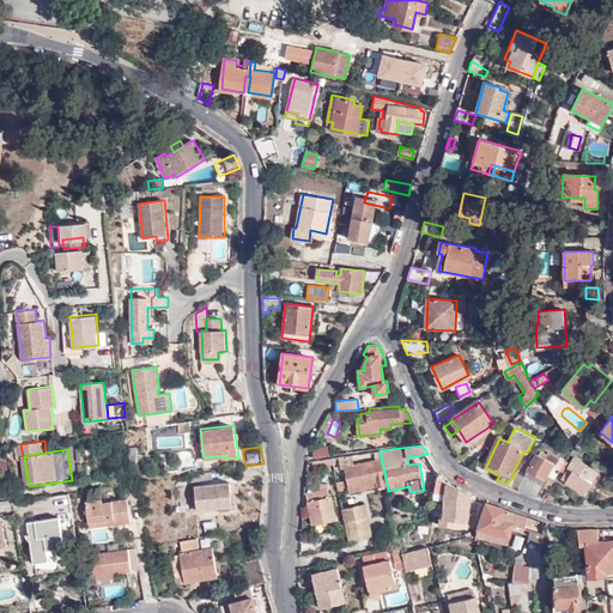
[(526,474),(550,486),(556,478),(552,477),(558,466),(562,468),(566,460),(546,450),(544,455),(538,453),(526,474)]
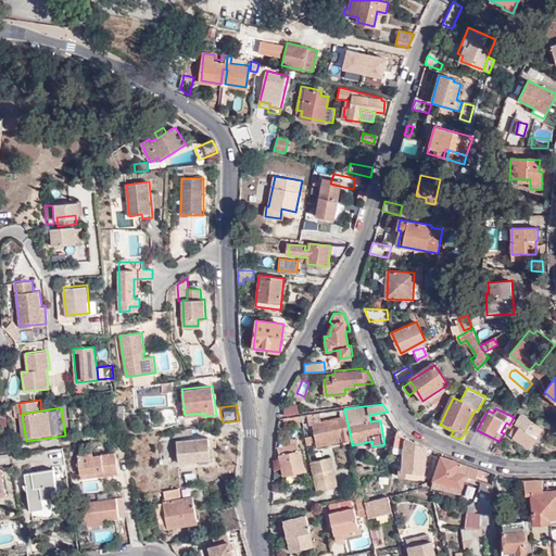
[(530,446),(543,426),(522,413),(509,433),(530,446)]
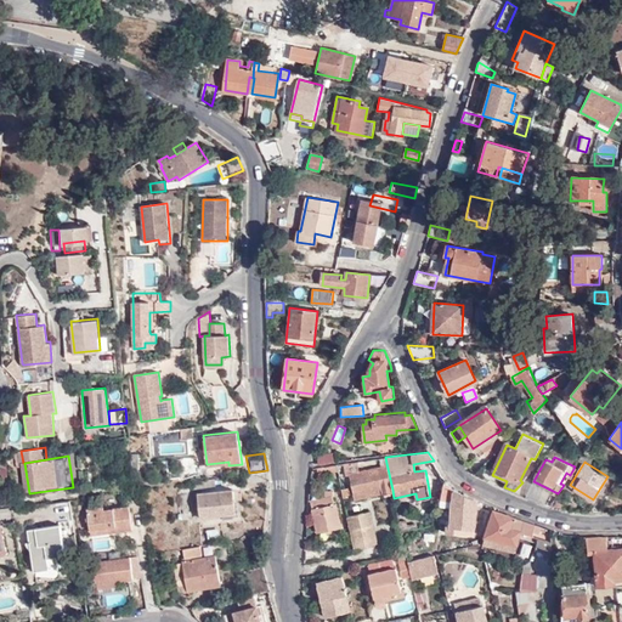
[(382,492),(393,490),(386,463),(349,473),(355,499),(382,493),(382,492)]
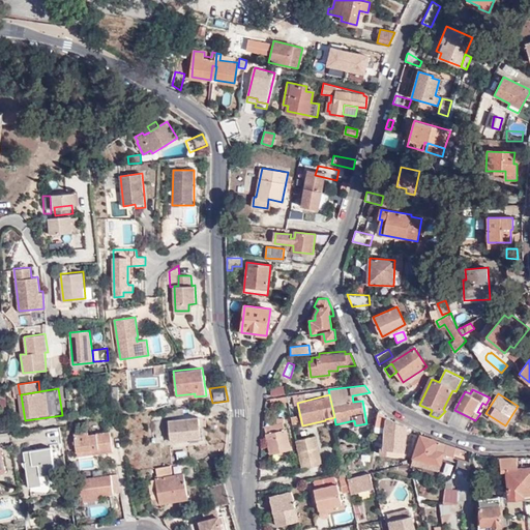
[(288,401),(287,395),(269,399),(270,404),(288,401)]
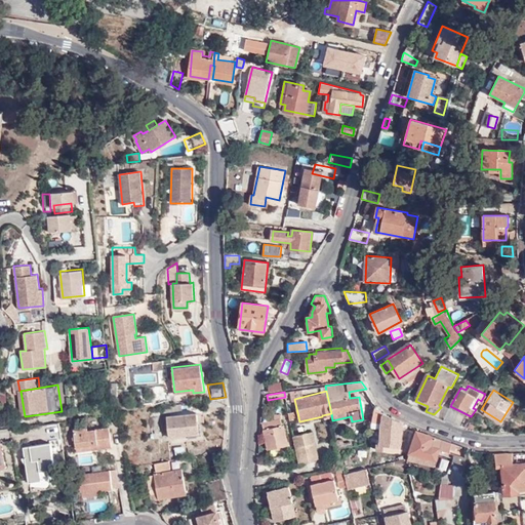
[(210,399),(203,400),(204,408),(227,405),(226,397),(210,399)]
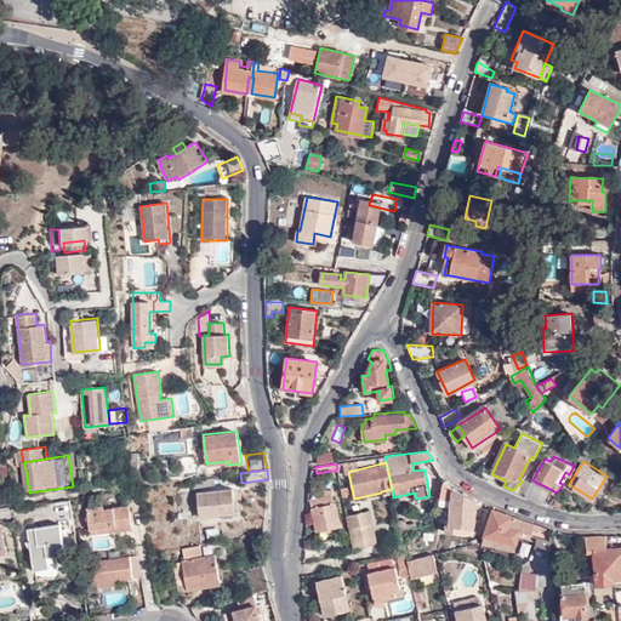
[(474,534),(478,500),(454,488),(445,479),(440,505),(451,505),(450,524),(446,524),(445,531),(474,534)]
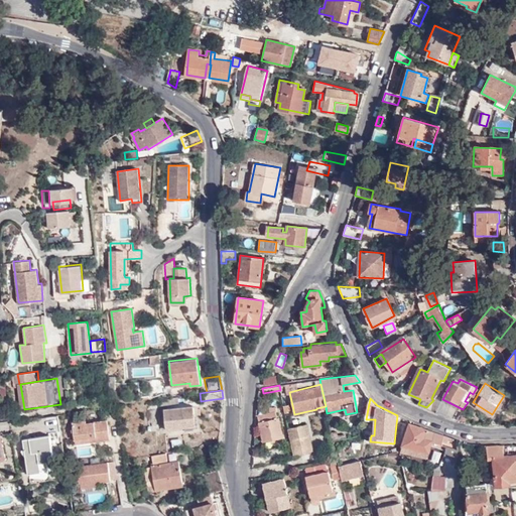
[(196,425),(194,405),(165,410),(167,430),(176,429),(178,427),(196,425)]
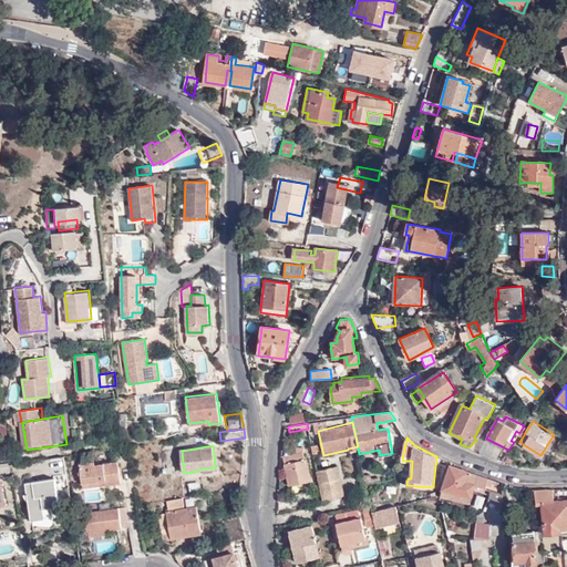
[(303,452),(302,446),(296,449),(297,454),(282,457),(289,485),(311,480),(307,459),(303,459),(302,452),(303,452)]
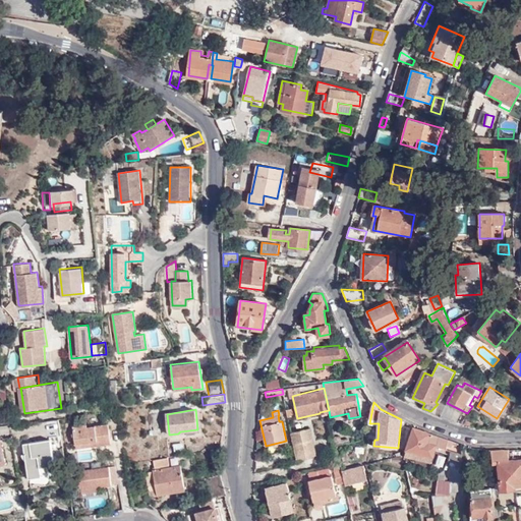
[(59,418),(48,419),(50,436),(61,433),(59,418)]
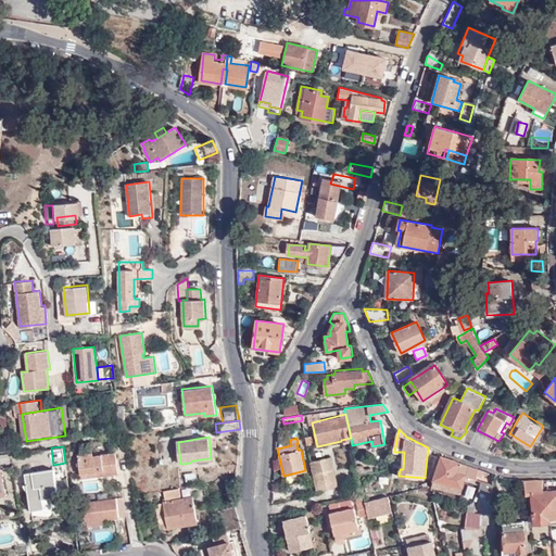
[(97,470),(98,476),(117,474),(115,453),(93,456),(93,453),(78,455),(80,472),(97,470)]
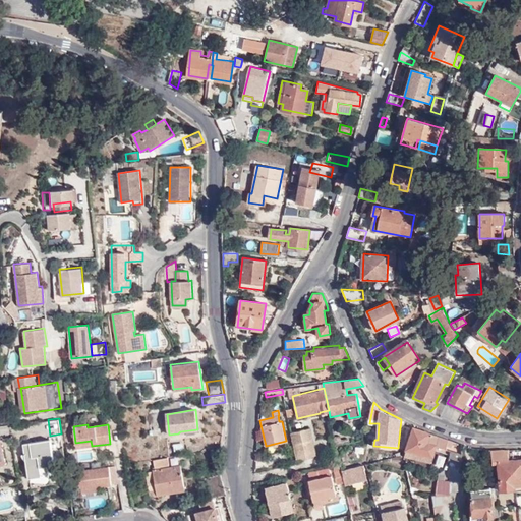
[(414,427),(407,449),(432,455),(433,456),(436,446),(452,452),(451,457),(458,459),(463,445),(414,427)]
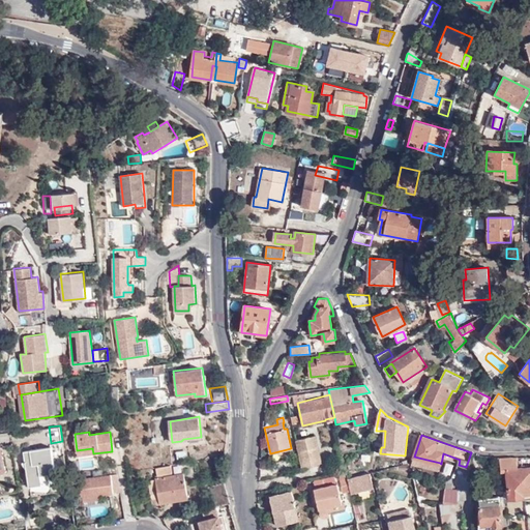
[(296,440),(302,467),(321,462),(316,436),(296,440)]
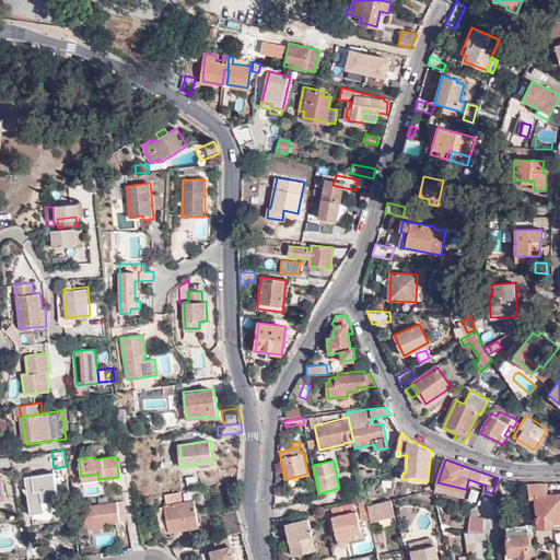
[(32,512),(34,512),(46,510),(45,501),(49,501),(55,500),(54,494),(58,493),(55,470),(25,476),(32,512)]
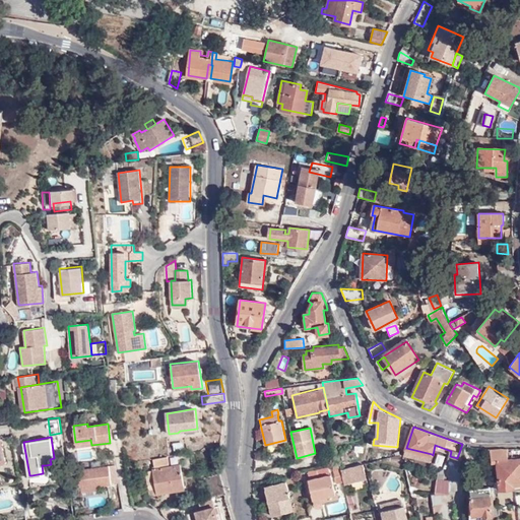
[(432,454),(406,448),(404,455),(430,461),(432,454)]
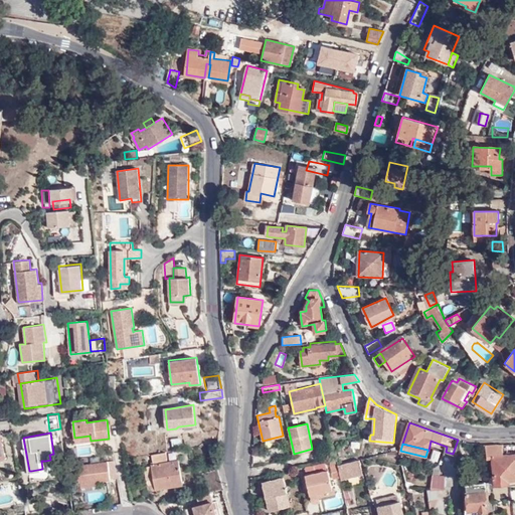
[(514,453),(504,455),(504,444),(487,444),(488,458),(494,457),(497,484),(507,483),(507,478),(514,477),(514,453)]
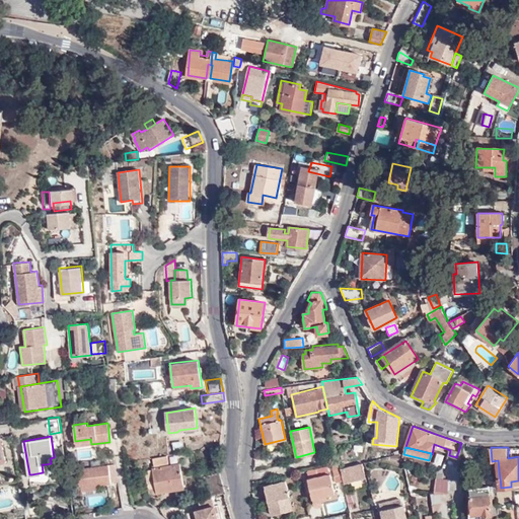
[(77,459),(91,459),(91,449),(77,449),(77,459)]
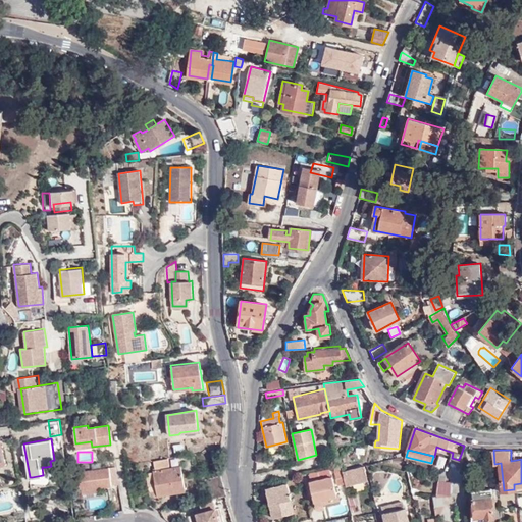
[(168,458),(154,460),(155,466),(152,467),(157,493),(185,489),(180,465),(160,468),(160,466),(169,465),(168,458)]
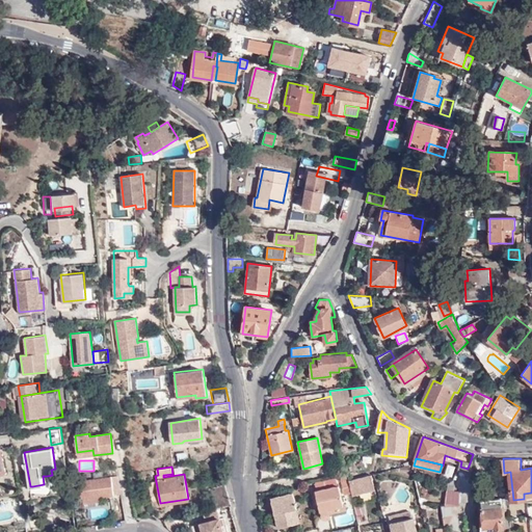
[(362,485),(374,482),(372,475),(349,479),(352,493),(363,490),(362,485)]
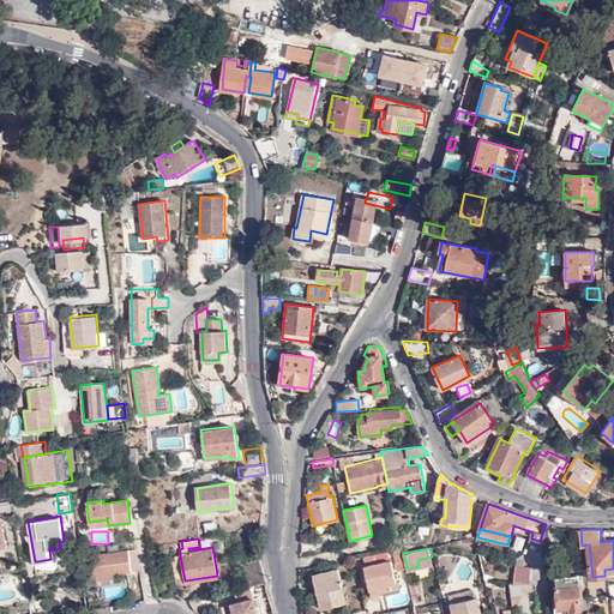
[(50,559),(37,561),(37,565),(53,566),(56,566),(59,565),(60,563),(59,559),(54,549),(49,549),(50,559)]
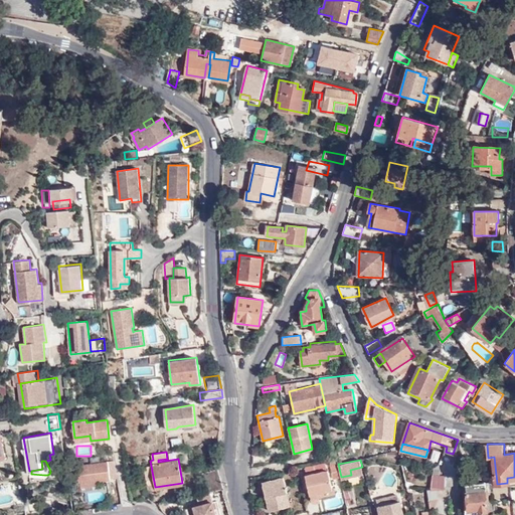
[(77,484),(96,482),(111,480),(108,462),(101,463),(93,464),(75,466),(77,484)]
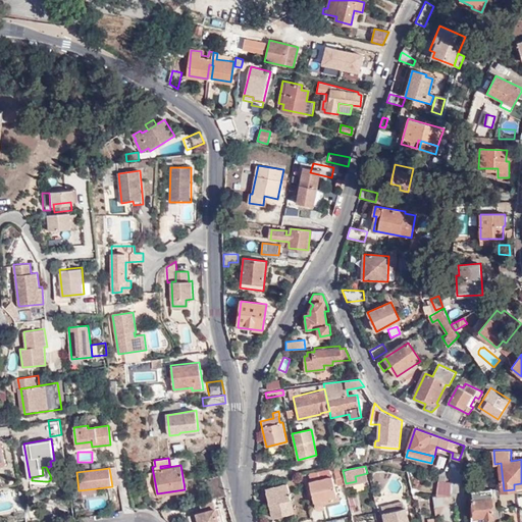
[(213,499),(227,496),(221,475),(206,478),(210,500),(213,499)]
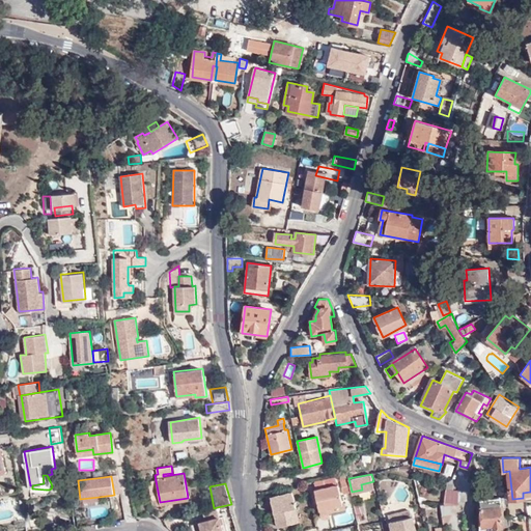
[(320,512),(329,511),(328,507),(334,505),(342,503),(337,483),(314,490),(320,512)]
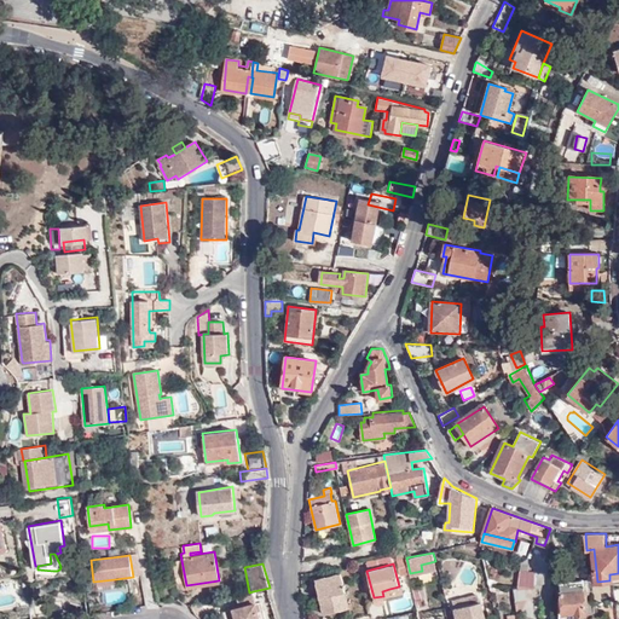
[(532,586),(533,572),(520,571),(519,585),(532,586)]
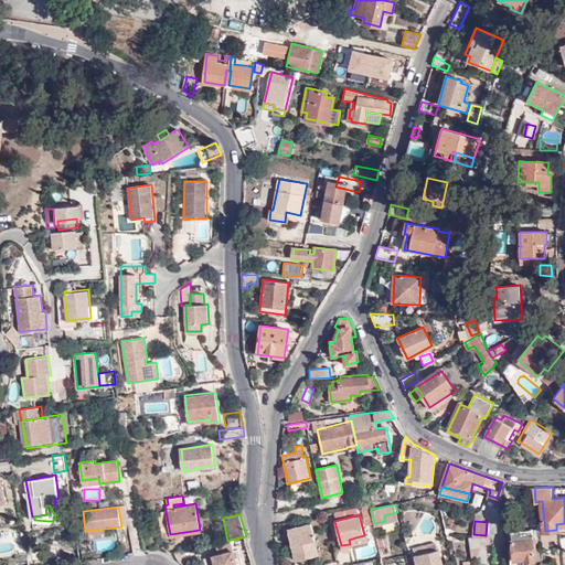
[(319,554),(311,522),(289,528),(296,558),(319,554)]
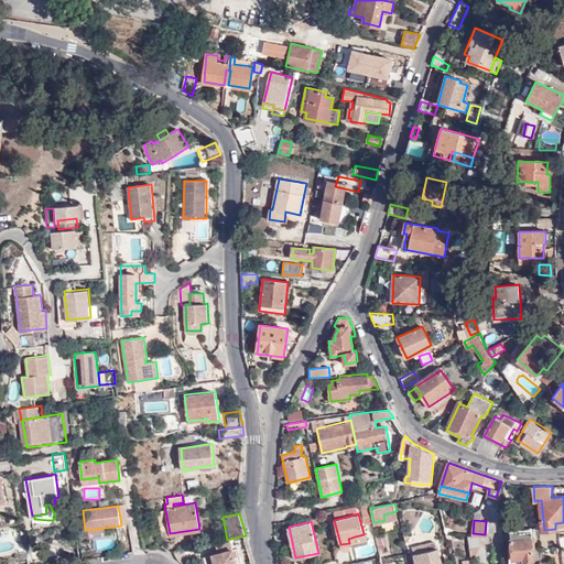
[(539,539),(537,527),(511,529),(514,561),(540,559),(539,549),(535,549),(534,540),(539,539)]
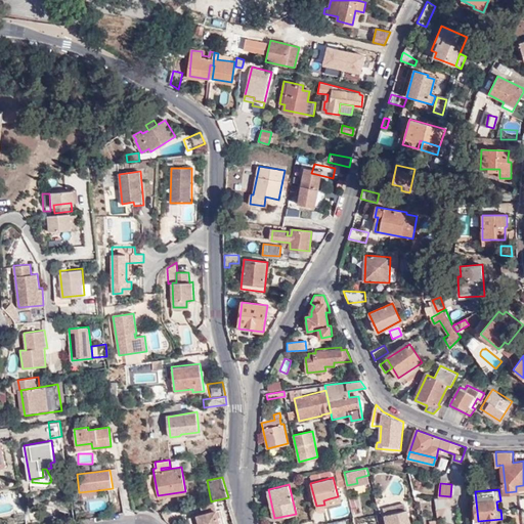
[(437,508),(445,508),(443,495),(435,496),(437,508)]
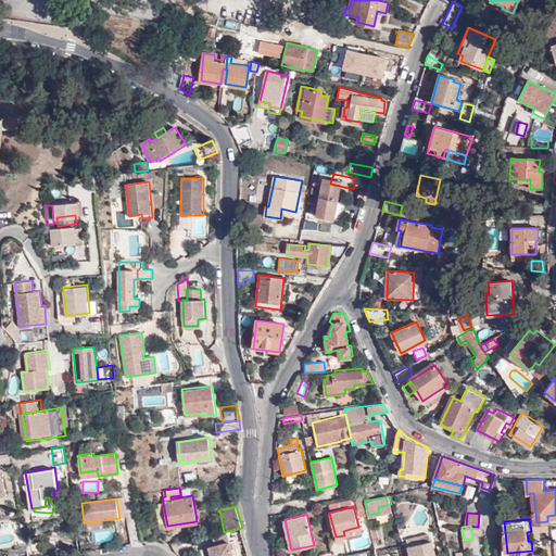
[(232,555),(227,531),(224,532),(213,534),(215,545),(201,548),(202,555),(232,555)]
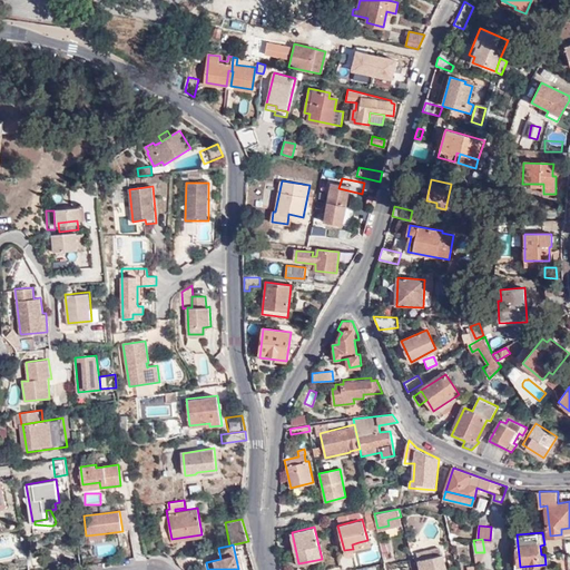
[(420,560),(422,569),(446,569),(444,554),(442,556),(440,548),(421,551),(422,560),(420,560)]
